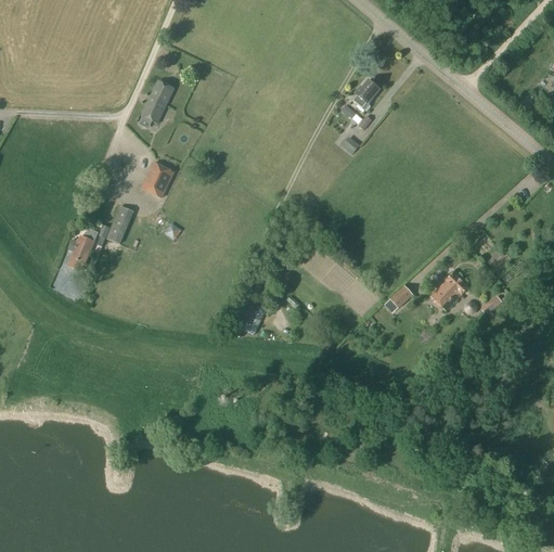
[(369,79),(362,87),(361,86),(356,92),(357,93),(352,99),(358,104),(363,108),(379,88),(378,87),(378,85),(375,82),(373,82),(369,79)]
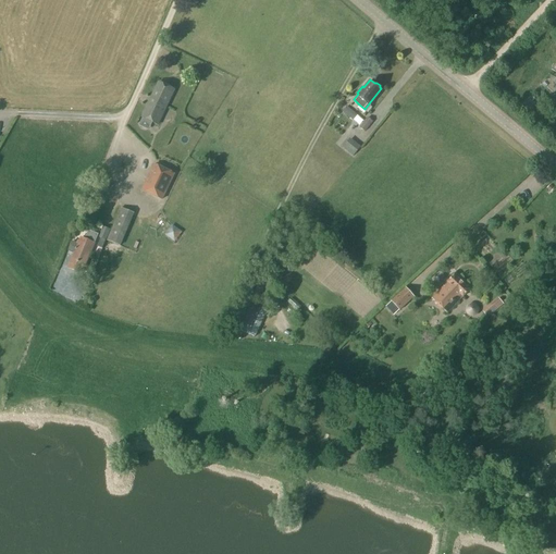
[(158,81),(150,97),(143,115),(159,123),(174,88),(158,81)]
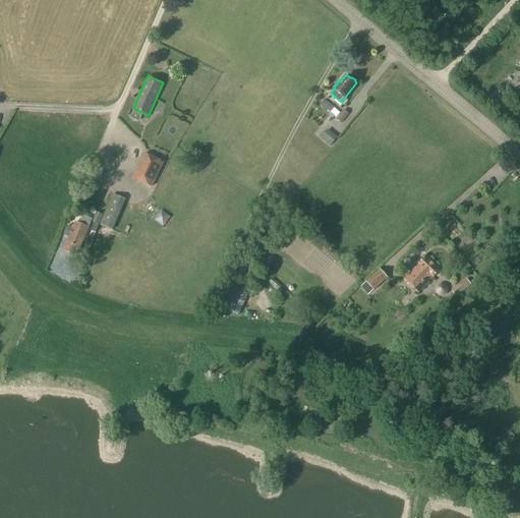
[(328,108),(331,103),(325,98),(321,103),(328,108)]
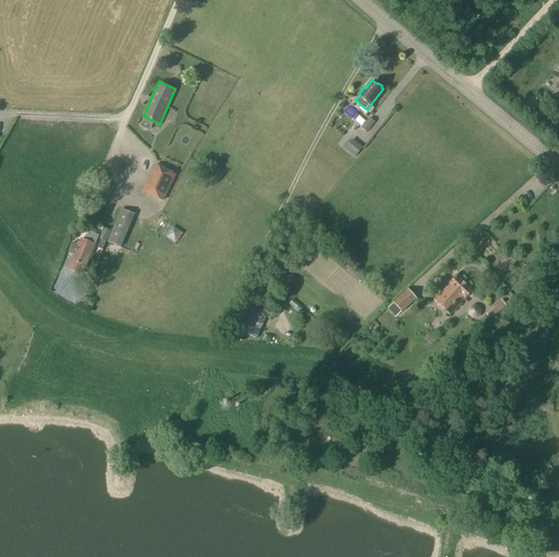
[(368,130),(375,120),(370,116),(361,126),(368,130)]
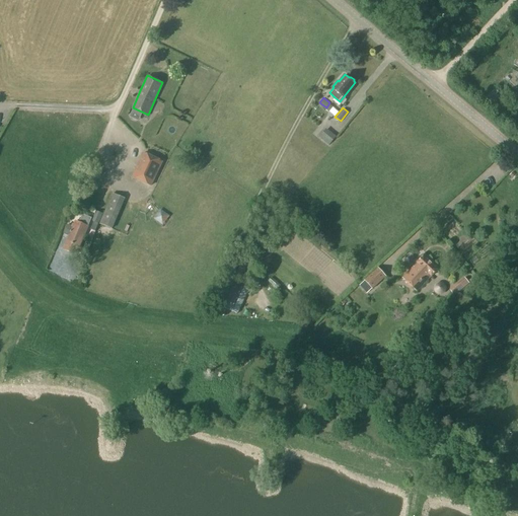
[(324,130),(320,135),(329,143),(335,138),(324,130)]
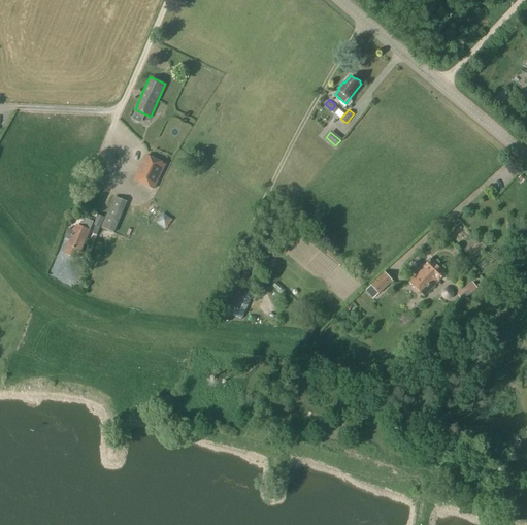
[(166,163),(147,154),(135,178),(155,187),(166,163)]
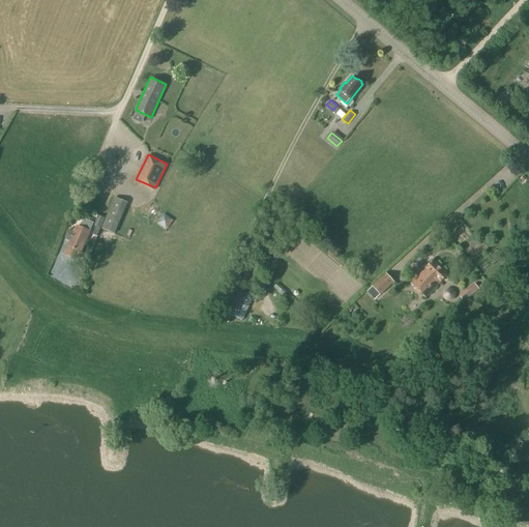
[(86,208),(90,199),(81,195),(77,205),(86,208)]
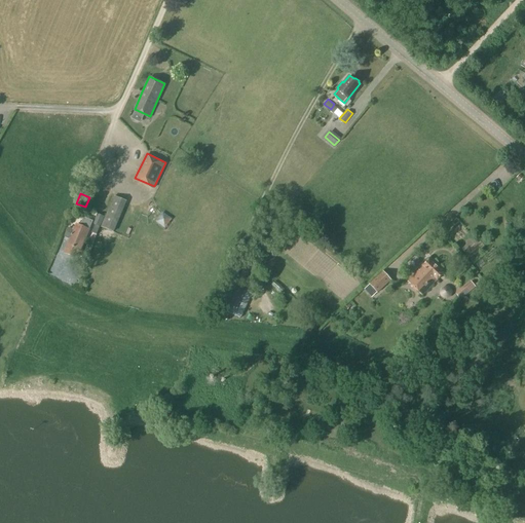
[(128,199),(115,193),(102,225),(115,230),(128,199)]
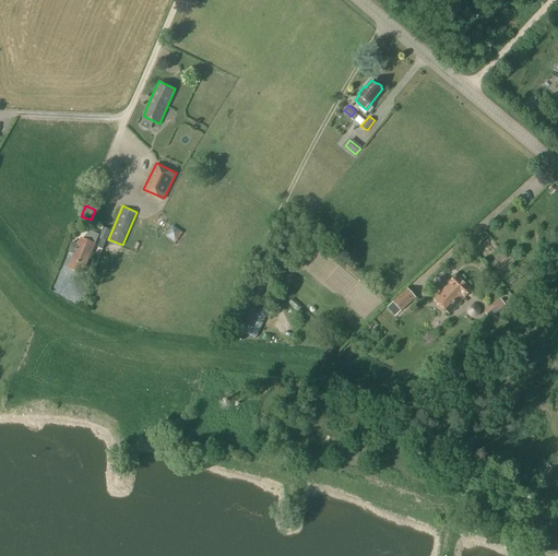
[(183,231),(174,223),(166,233),(176,240),(183,231)]
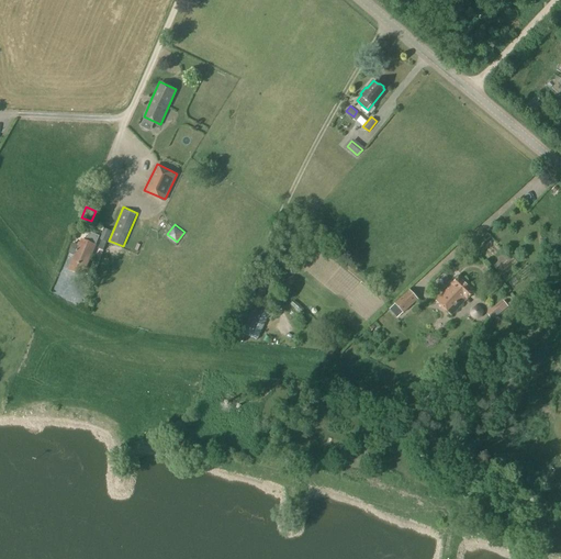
[(108,241),(112,228),(104,225),(100,237),(108,241)]
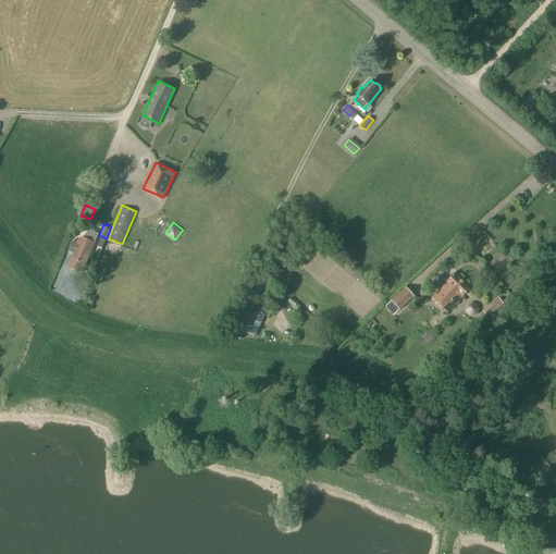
[(89,229),(85,237),(82,236),(79,242),(73,239),(69,249),(74,251),(69,266),(82,271),(95,242),(99,233),(89,229)]
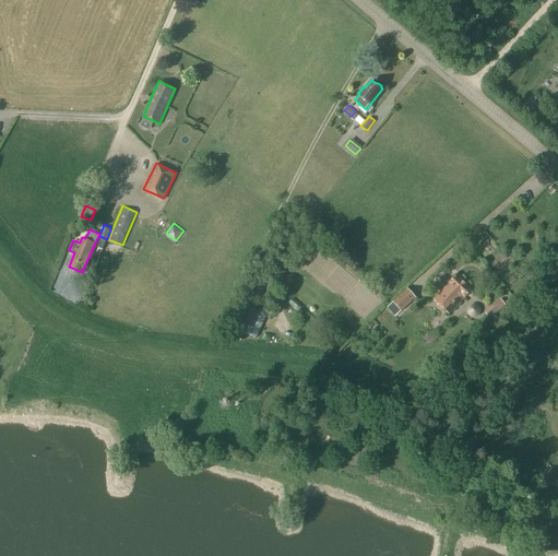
[(450,281),(438,294),(435,297),(450,311),(465,296),(472,288),(456,274),(450,281)]
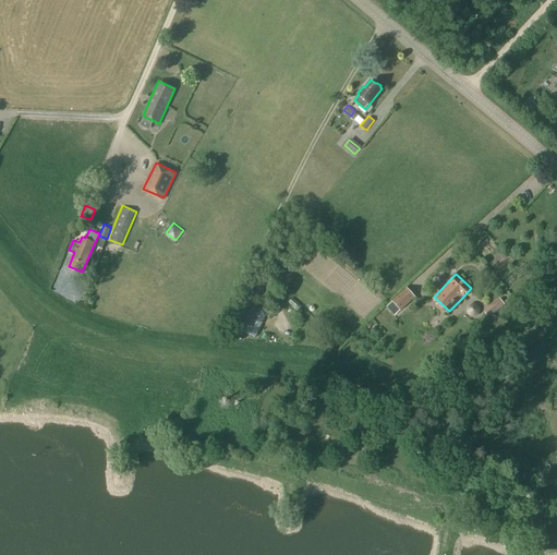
[(407,286),(392,299),(402,310),(416,296),(407,286)]
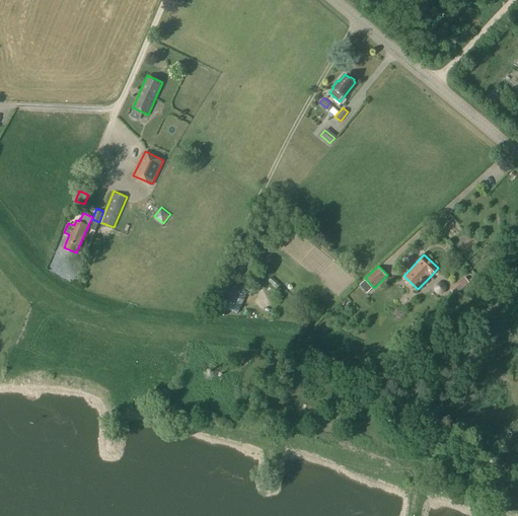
[(218,301),(223,304),(235,279),(230,276),(218,301)]
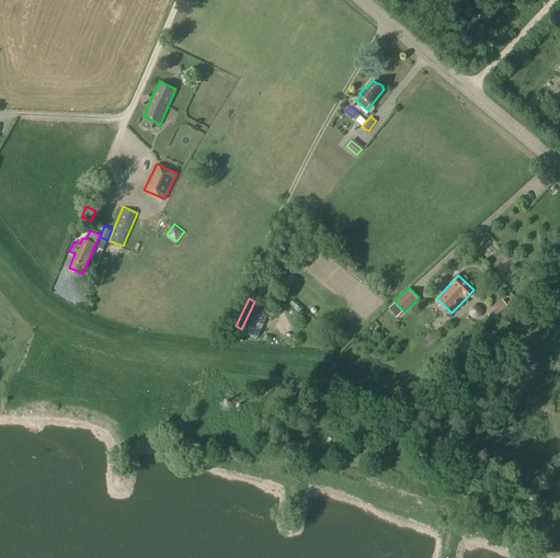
[(507,304),(502,298),(495,304),(501,309),(507,304)]
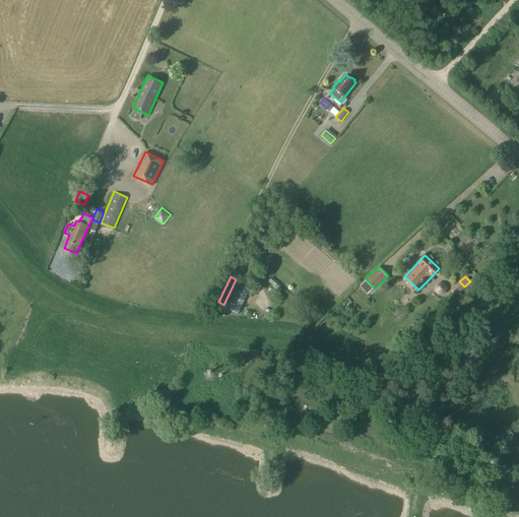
[(239,313),(248,292),(252,294),(255,287),(250,285),(236,279),(223,305),(223,306),(239,313)]
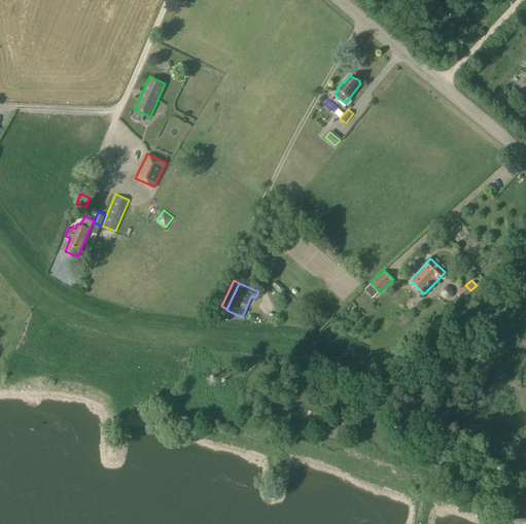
[(278,304),(273,306),(276,315),(282,313),(278,304)]
